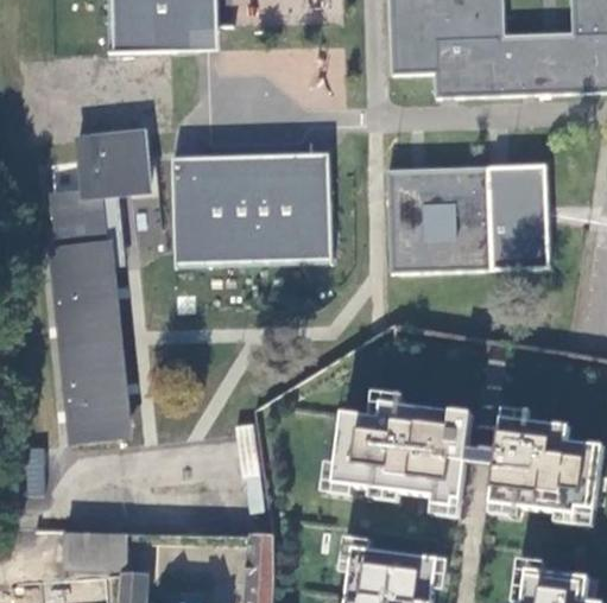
[(105,0),(108,55),(219,50),(215,0),(105,0)]
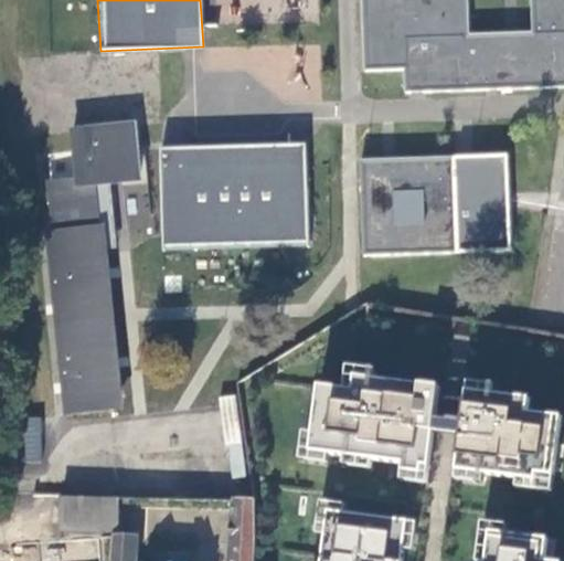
[(403,63),(404,86),(563,80),(563,0),(528,0),(530,29),(464,31),(461,0),(359,0),(363,65),(403,63)]
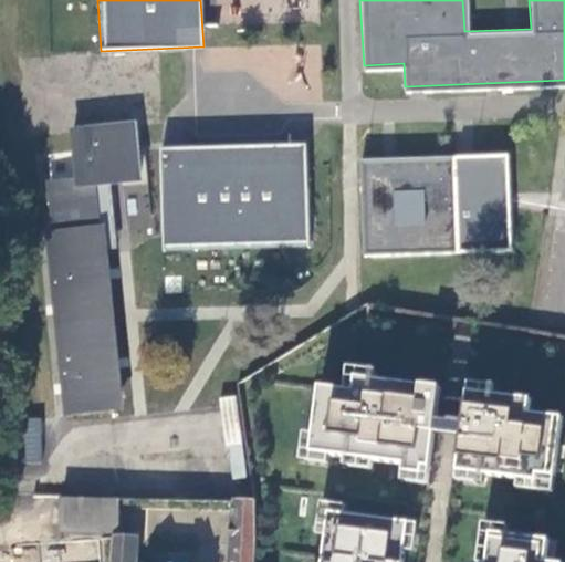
[(48,231),(64,412),(115,407),(96,226),(94,226),(90,178),(137,174),(133,123),(70,128),(69,113),(89,111),(82,45),(53,49),(64,165),(74,164),(75,179),(48,181),(54,230),(48,231)]
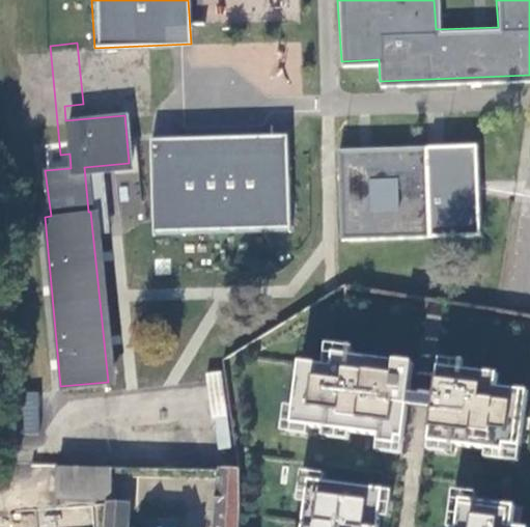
[(286,133),(148,139),(154,236),(289,229),(286,133)]
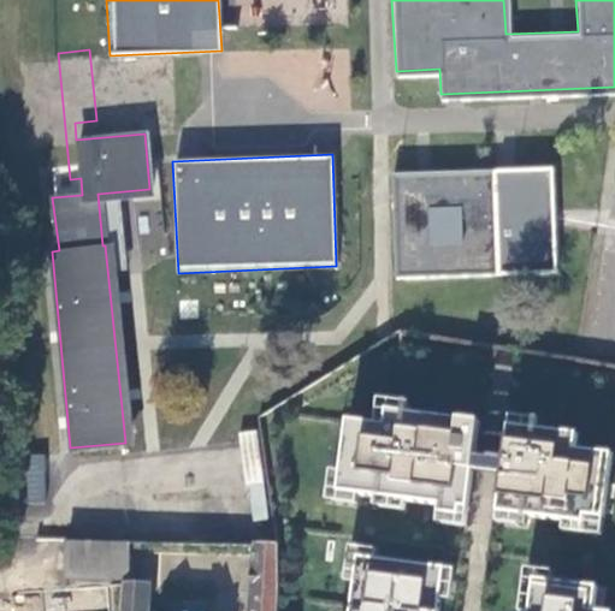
[(555,166),(392,172),(398,274),(557,268),(556,214),(555,166)]
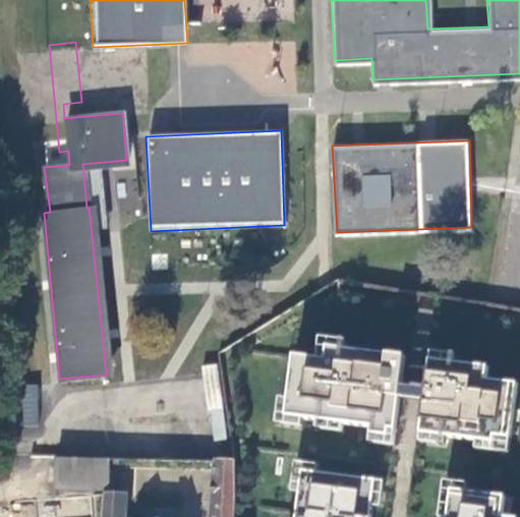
[(4,220),(4,230),(22,230),(22,220),(4,220)]
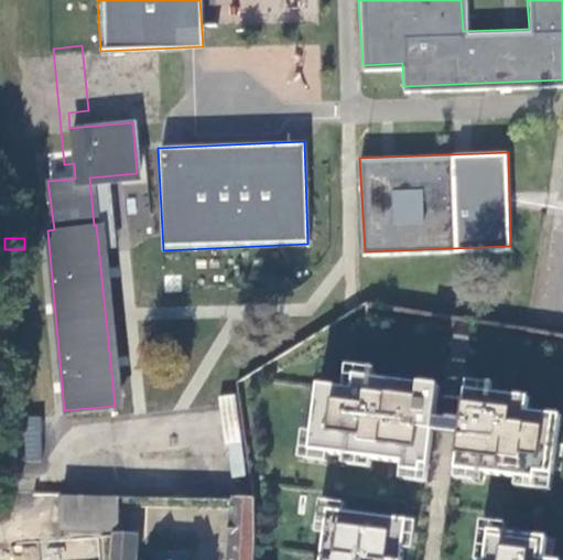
[(368,325),(367,311),(354,311),(355,326),(368,325)]
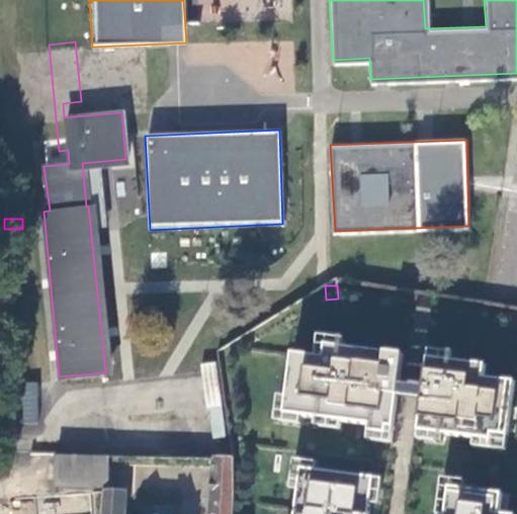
[(430,356),(427,387),(404,383),(406,354),(329,343),(327,356),(296,352),(288,413),(373,422),(372,431),(389,433),(390,425),(397,426),(402,395),(425,397),(422,430),(495,439),(495,433),(511,435),(516,382),(516,380),(487,376),(489,363),(430,356)]
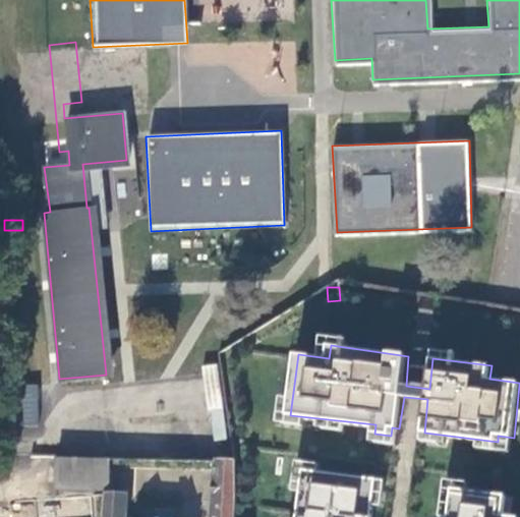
[(11,423),(38,424),(37,384),(10,383),(11,423)]
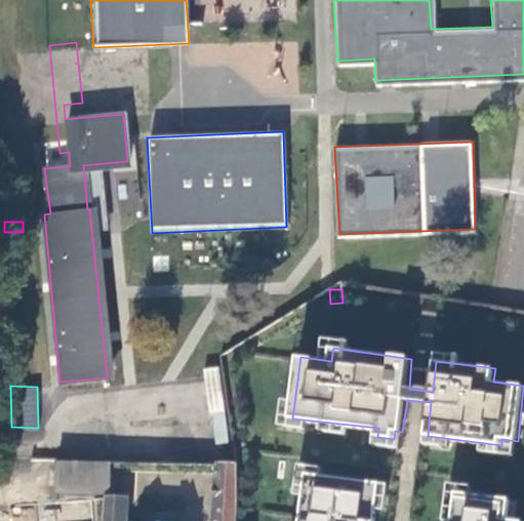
[(111,459),(56,458),(56,492),(111,492),(111,459)]
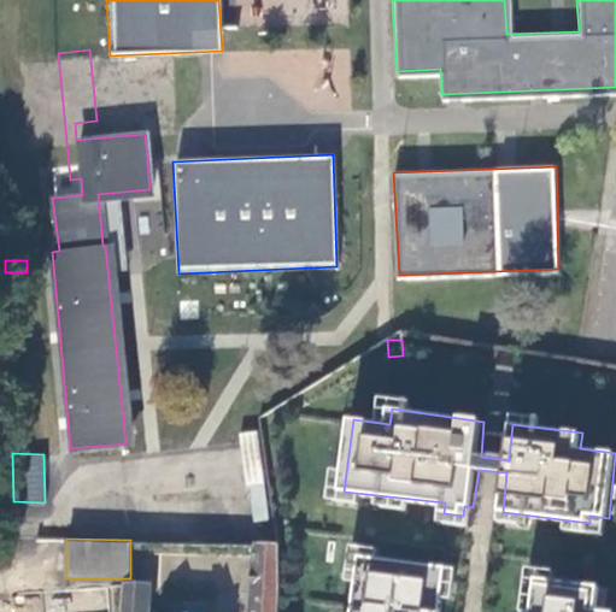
[(248,611),(277,611),(277,565),(277,540),(251,540),(248,611)]
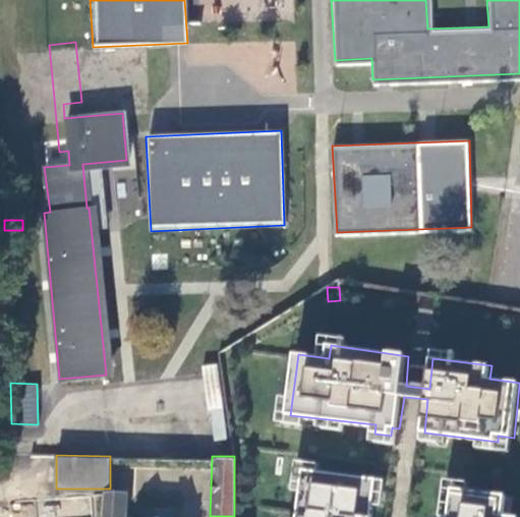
[(372,516),(379,478),(303,469),(296,516),(372,516)]
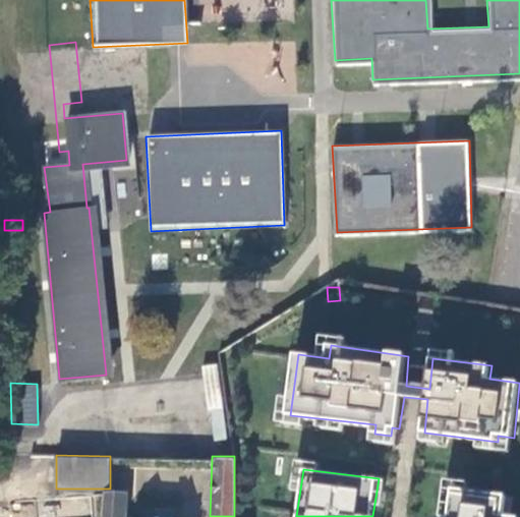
[(456,490),(451,516),(446,516),(445,516),(519,516),(506,516),(509,496),(456,490)]
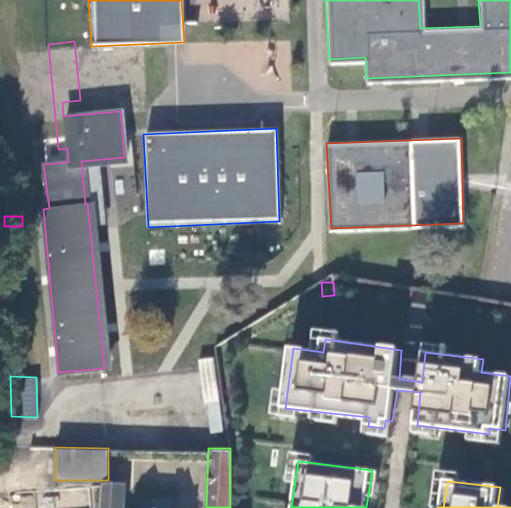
[(101,484),(99,507),(121,507),(124,485),(101,484)]
